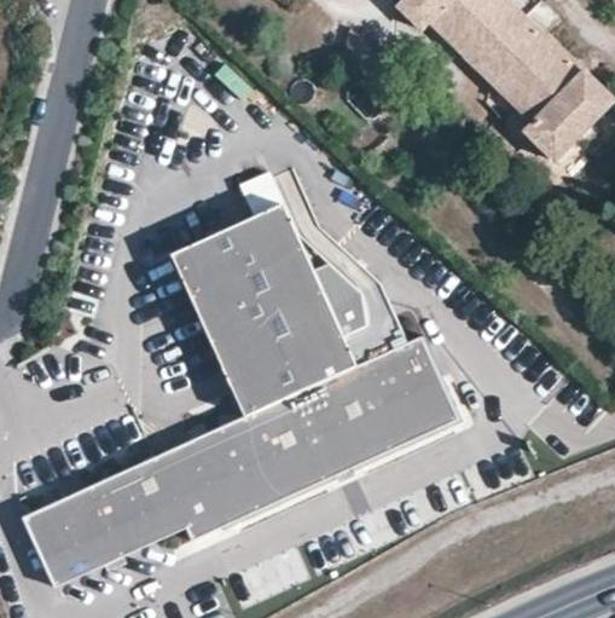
[(428,23),(473,68),(522,17),(504,0),(401,0),(394,7),(419,32),(428,23)]
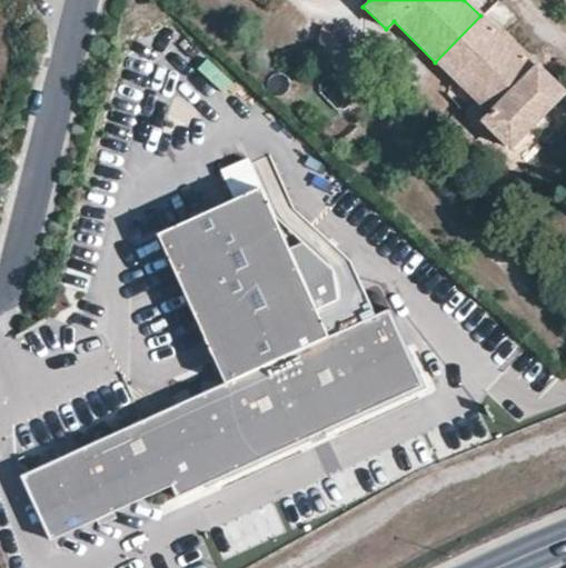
[(480,16),(435,62),(486,111),(479,120),(508,148),(560,93),(480,16)]
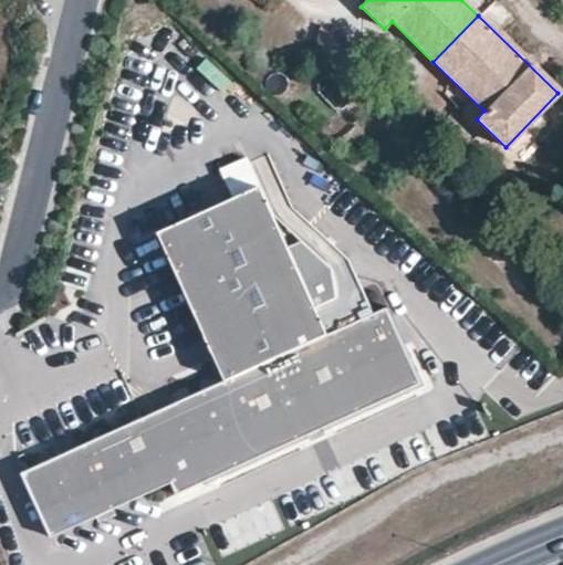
[(327,72),(312,84),(331,108),(346,97),(327,72)]
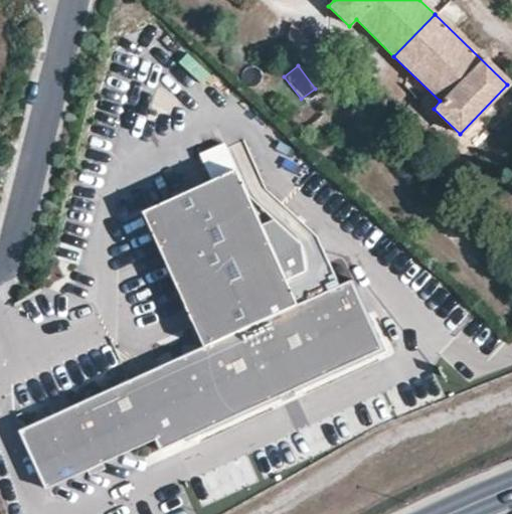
[(313,235),(262,187),(239,139),(223,146),(233,169),(246,198),(296,243),(313,235)]
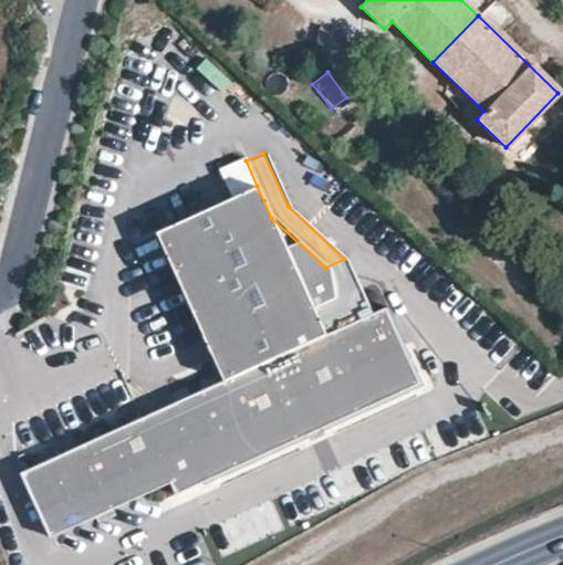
[(173,492),(416,382),(400,348),(382,307),(369,313),(324,334),(312,309),(357,289),(344,259),(325,268),(299,279),(271,218),(257,186),(155,232),(222,379),(19,472),(48,535),(167,481),(173,492)]
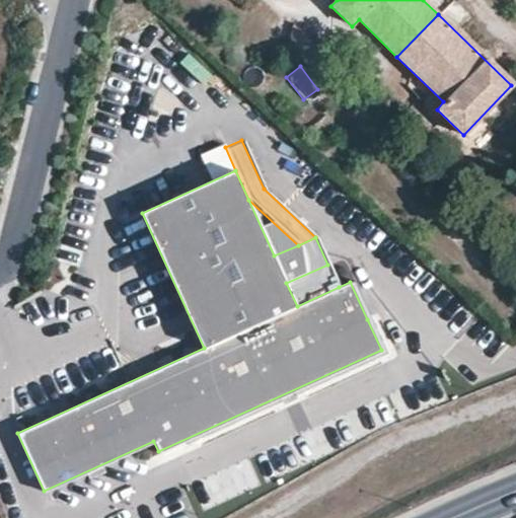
[(339,287),(327,265),(286,283),(297,306),(339,287)]
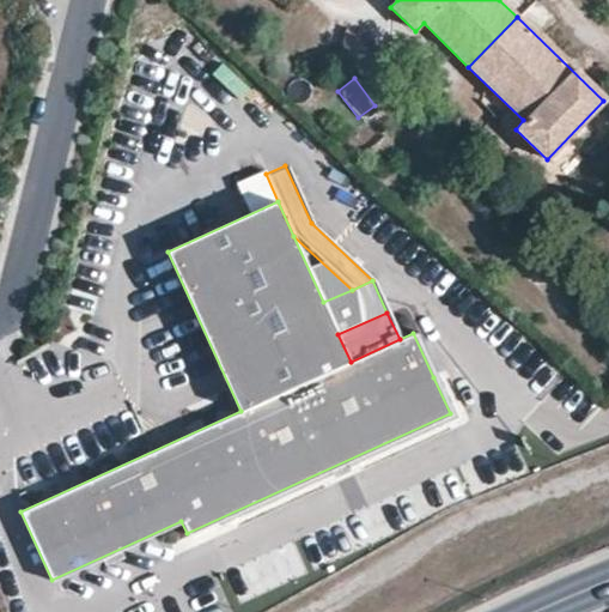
[(469,405),(454,368),(433,377),(450,413),(469,405)]
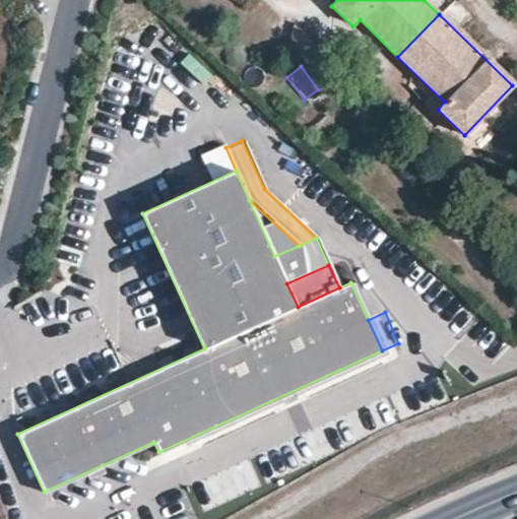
All buildings are outlined.
